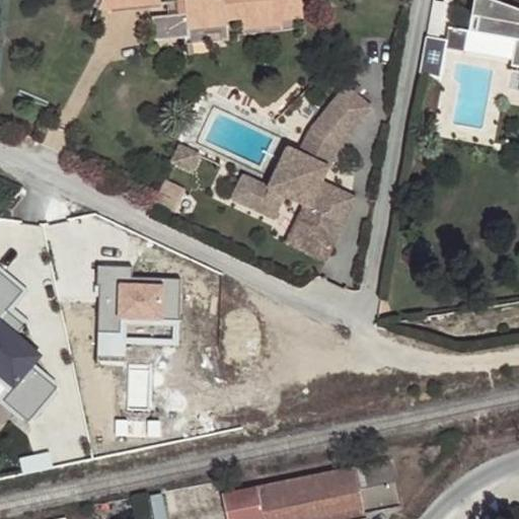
[(102,0),(97,12),(131,8),(129,0),(102,0)]
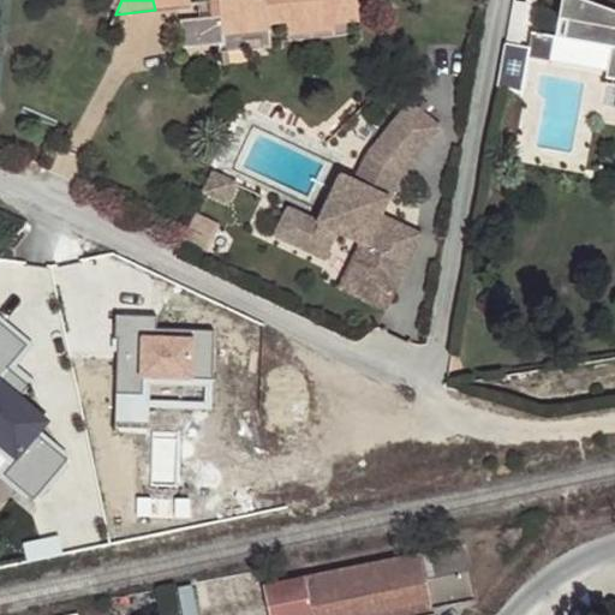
[(218,0),(220,17),(212,17),(180,22),(184,49),(216,43),(224,43),(224,37),(270,31),(269,25),(287,24),(290,39),(335,31),(334,24),(359,22),(357,0),(218,0)]
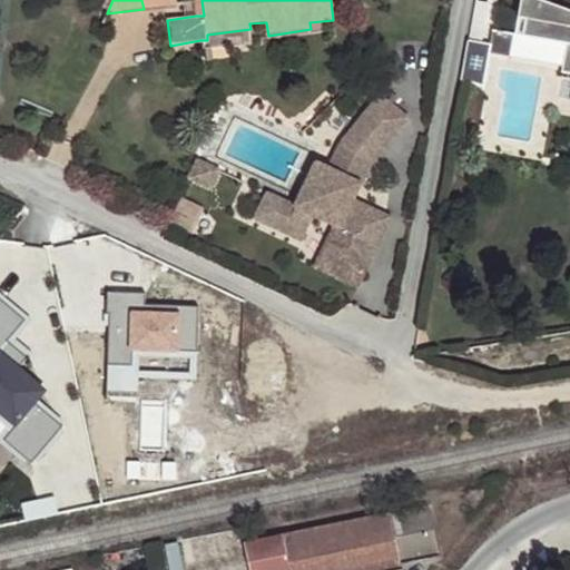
[(202,0),(194,0),(196,16),(204,16),(202,0)]
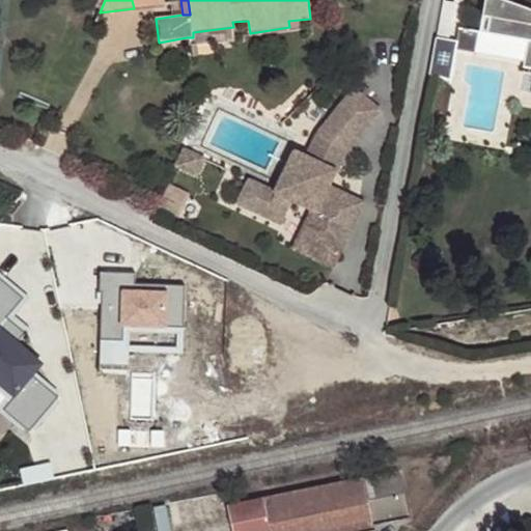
[(443,0),(438,34),(448,36),(454,0),(452,0),(443,0)]
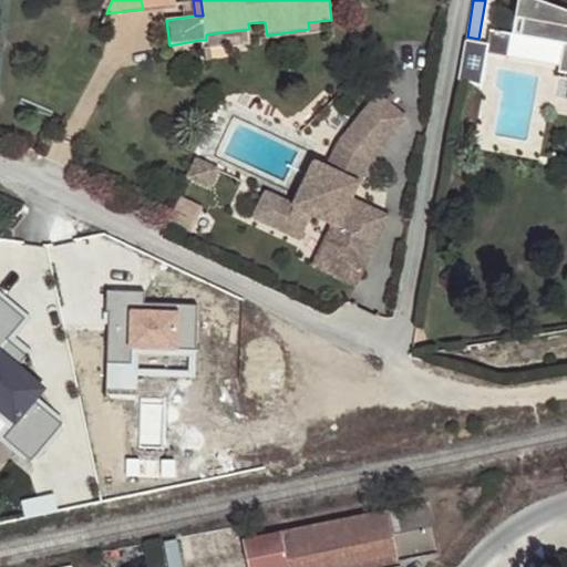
[(566,21),(566,20),(534,0),(517,0),(513,34),(563,43),(558,70),(566,71),(566,21)]
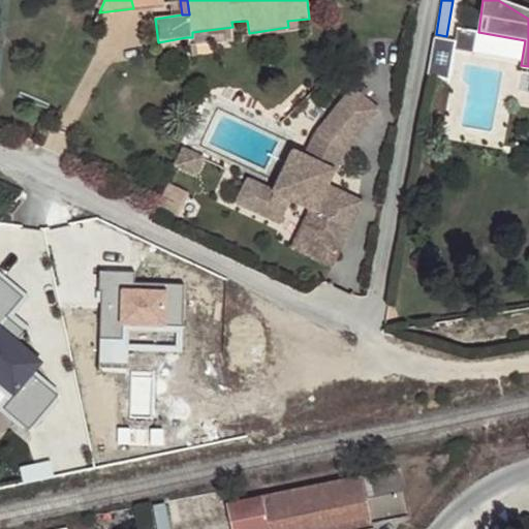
[(235,40),(232,27),(192,32),(192,37),(186,37),(187,47),(190,47),(192,57),(197,56),(196,45),(235,40)]
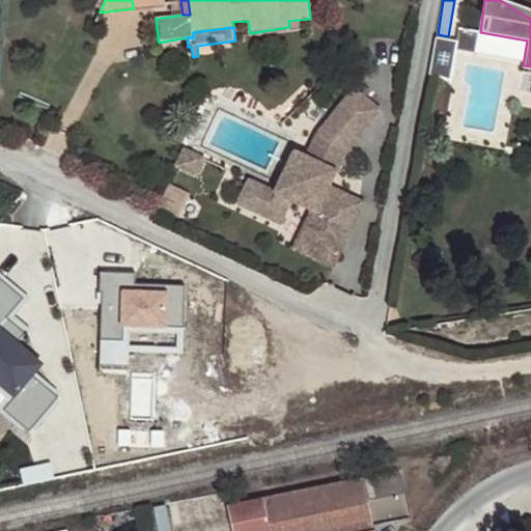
[(450,74),(459,42),(444,37),(435,70),(450,74)]
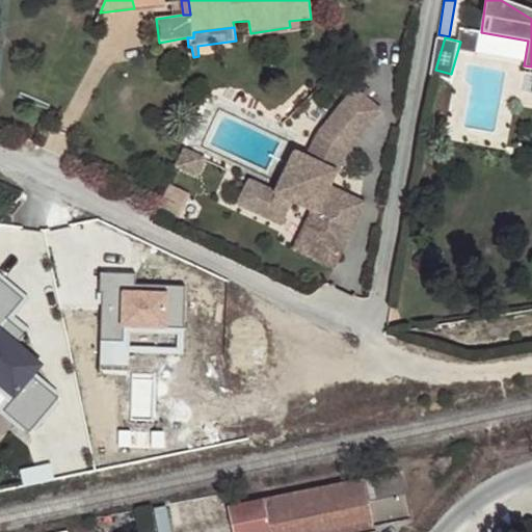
[(344,105),(369,125),(379,111),(355,90),(344,105)]
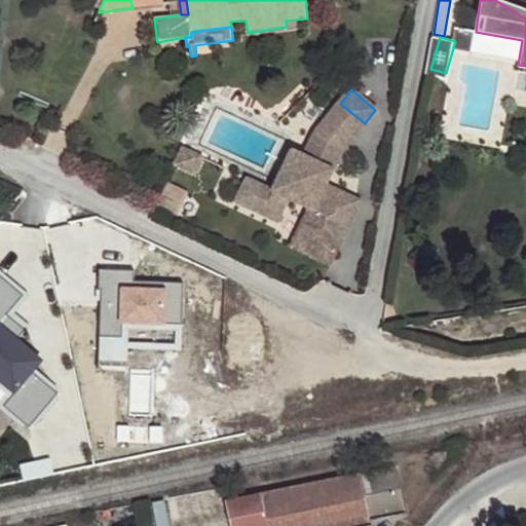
[(322,126),(347,147),(365,123),(340,104),(322,126)]
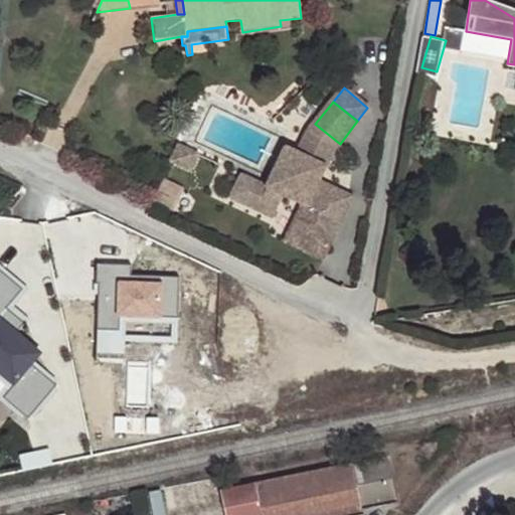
[(269,189),(243,177),(232,199),(275,218),(285,196),(305,206),(320,213),(308,235),(331,246),(353,198),(320,183),(313,179),(319,166),(326,170),(336,150),(340,144),(315,124),(309,132),(298,155),(287,150),(269,189)]
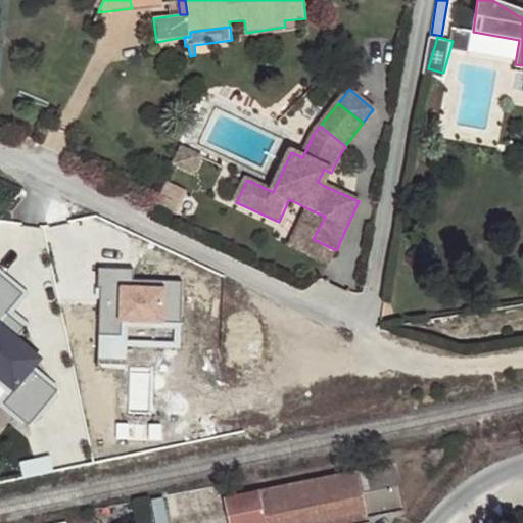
[(182,149),(175,165),(189,173),(197,156),(182,149)]
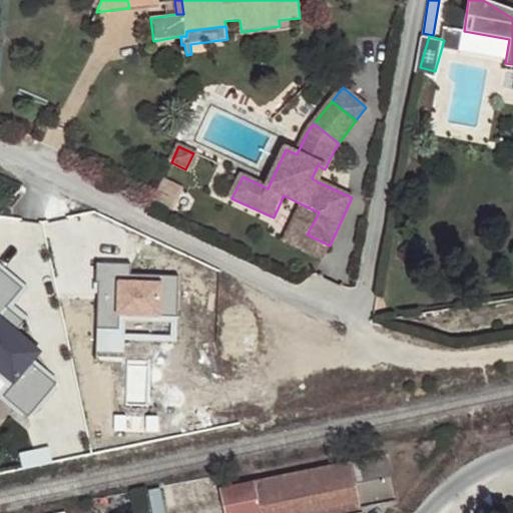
[(193,153),(185,169),(191,171),(198,155),(193,153)]
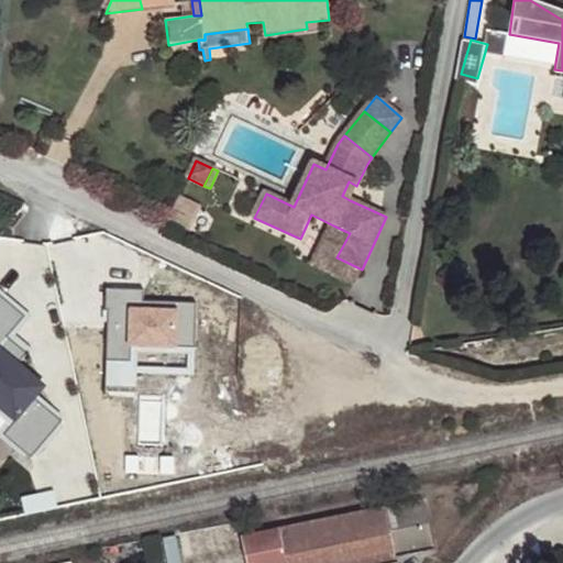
[(342,196),(350,200),(356,186),(349,181),(342,196)]
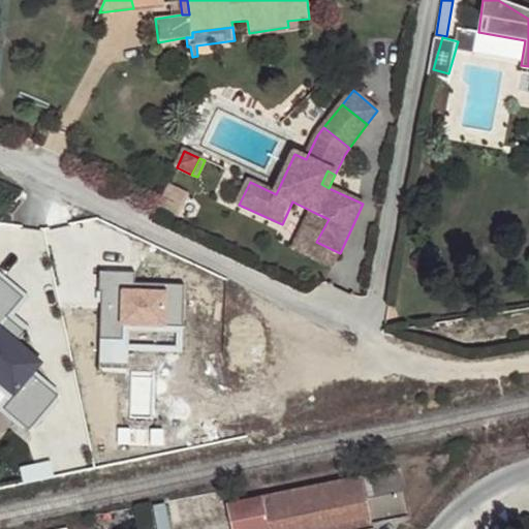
[(333,268),(340,253),(316,242),(329,219),(313,212),(294,250),(333,268)]
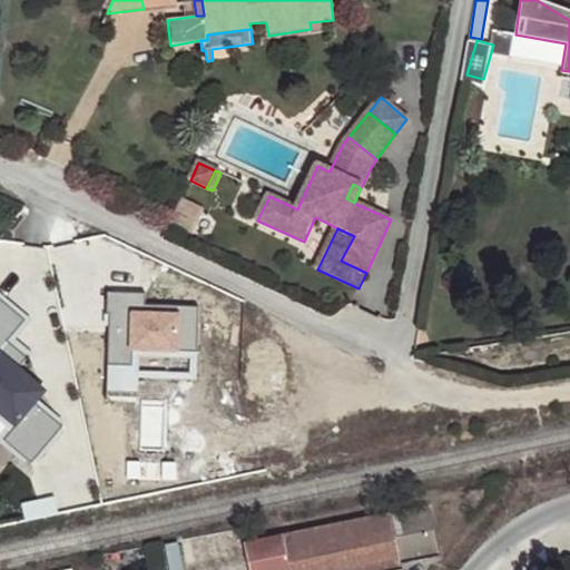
[(143,295),(107,294),(105,389),(138,390),(138,375),(198,376),(199,306),(143,305),(143,295)]
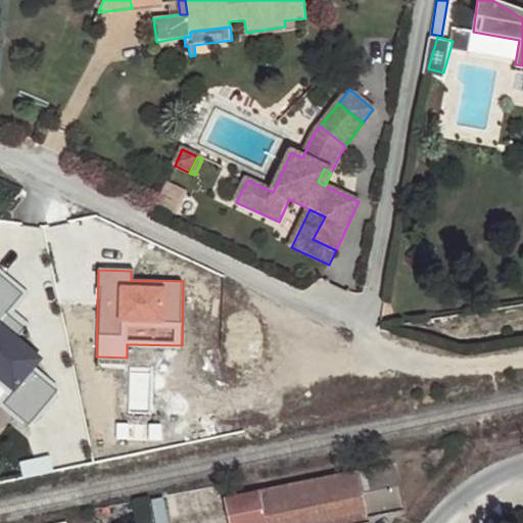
[(25,292),(0,273),(0,377),(17,391),(7,403),(30,422),(55,390),(32,372),(40,361),(15,340),(25,329),(6,315),(25,292)]
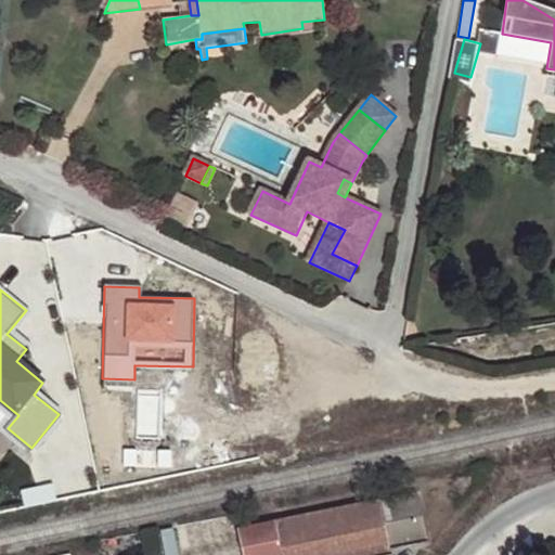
[(382,554),(392,553),(391,545),(429,538),(420,491),(241,527),(246,554),(382,554)]
